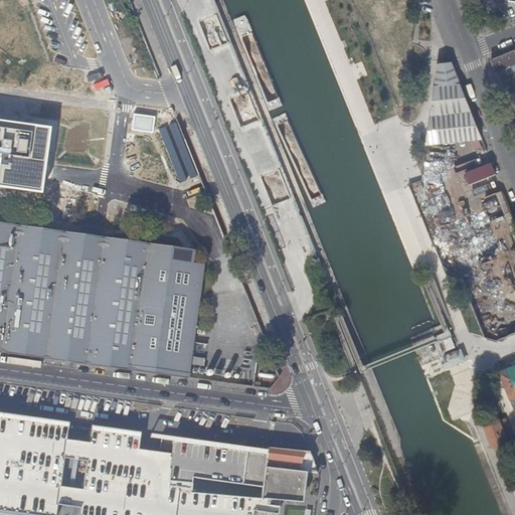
[(501,83),(507,100),(514,96),(514,50),(492,60),(496,72),(510,66),(513,73),(514,77),(512,78),(501,83)]
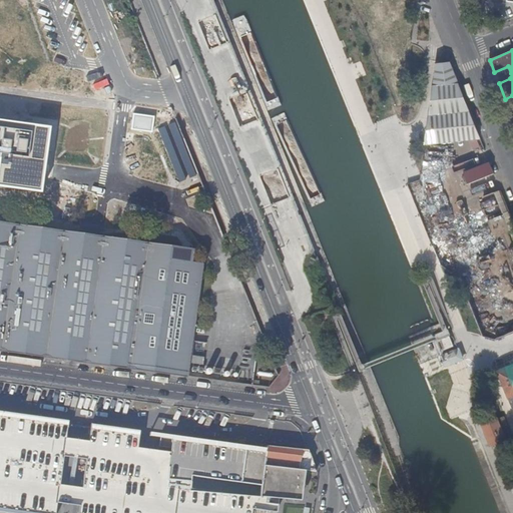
[(439,66),(427,146),(481,140),(451,64),(439,66)]
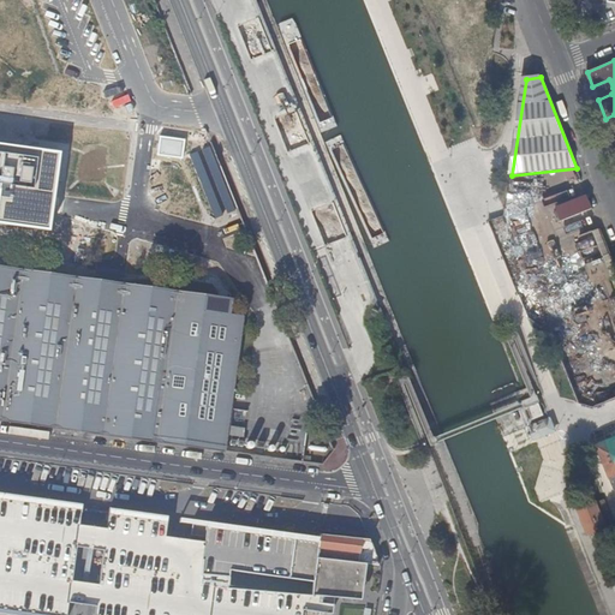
[(60,151),(0,143),(0,222),(49,230),(60,151)]
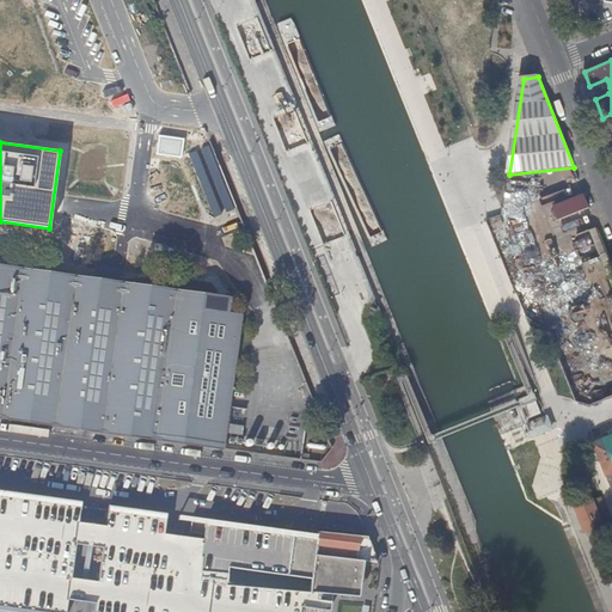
[(574,169),(563,170),(564,179),(575,177),(574,169)]
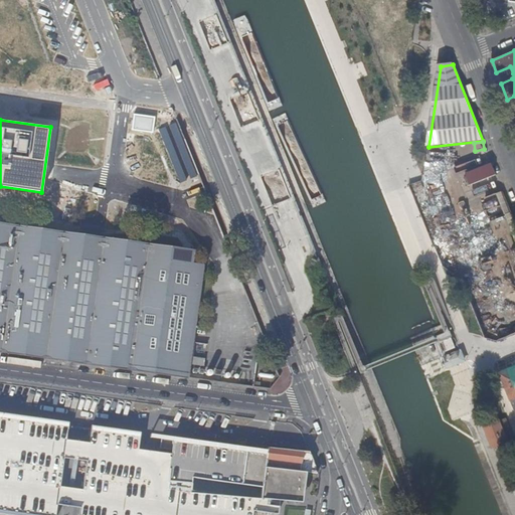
[(471,185),(497,175),(493,165),(468,176),(471,185)]
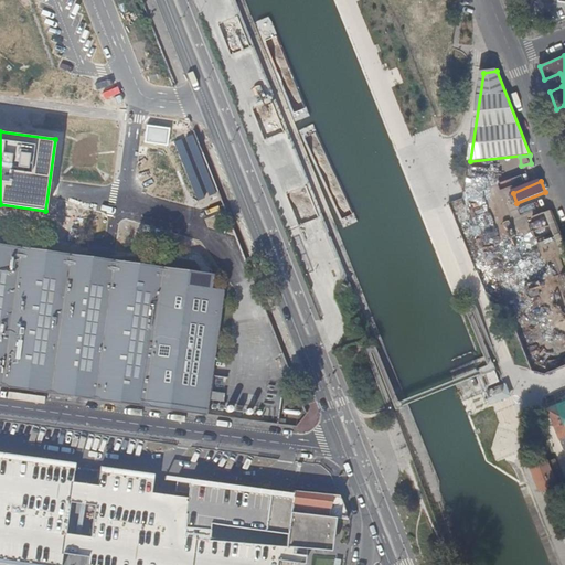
[(564,258),(564,242),(552,209),(546,211),(564,258)]
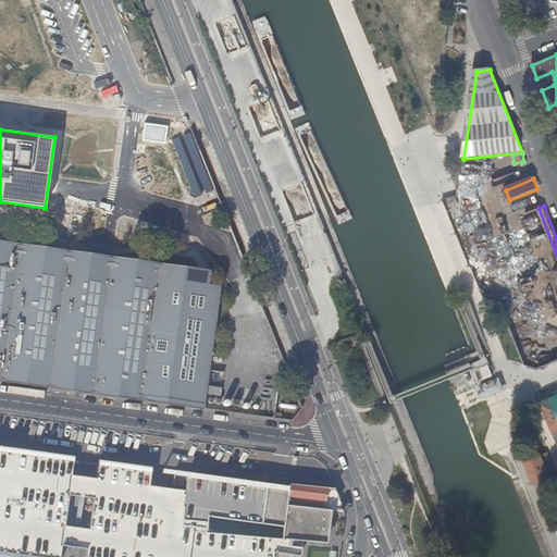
[(480,237),(468,234),(466,245),(477,248),(480,237)]
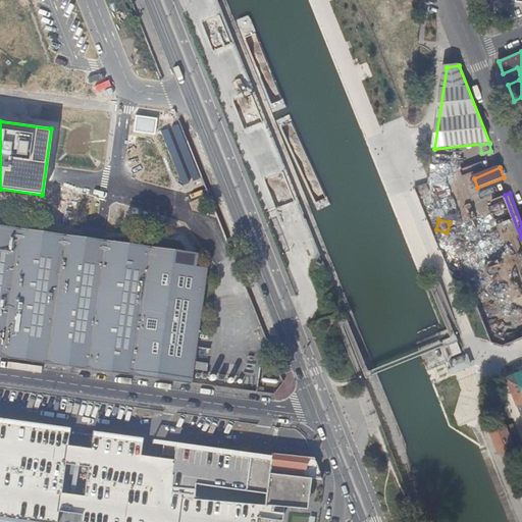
[(0,357),(192,384),(205,268),(195,267),(197,256),(0,228),(0,357)]
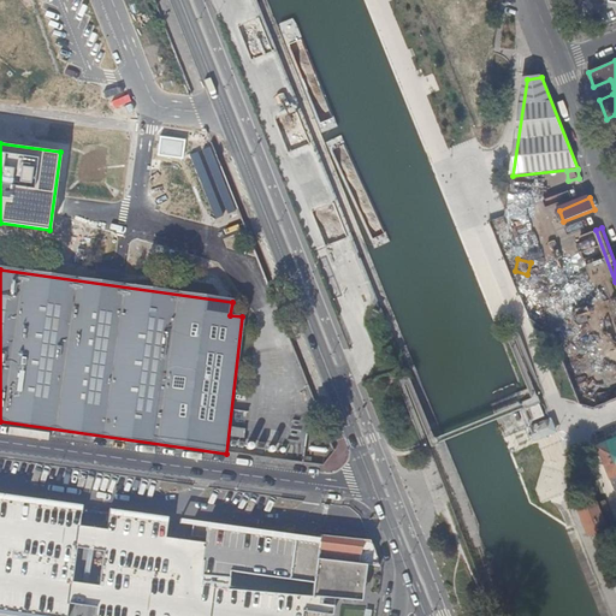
[(615,439),(598,448),(615,491),(615,439)]
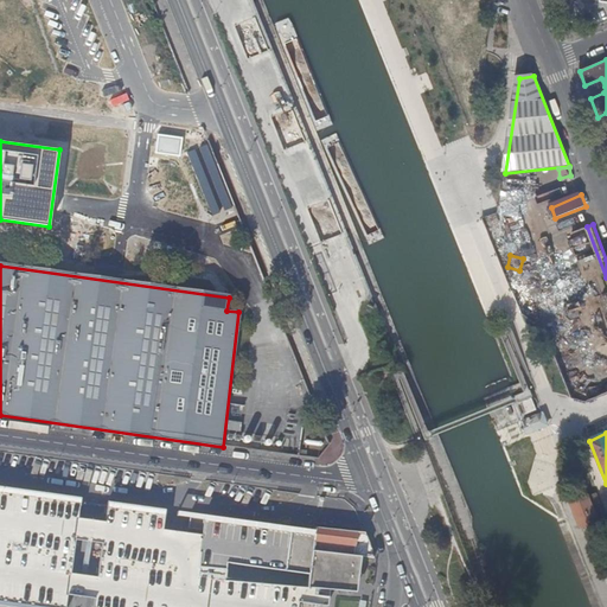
[(82,500),(0,489),(0,605),(16,606),(68,606),(71,585),(78,530),(82,500)]
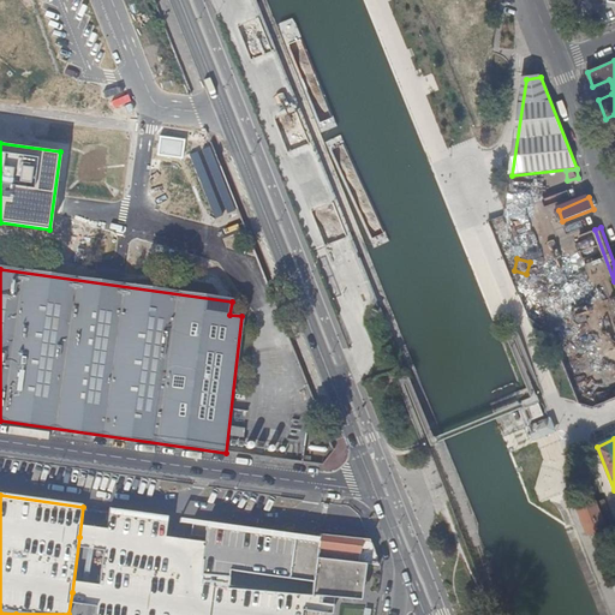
[(589,506),(580,509),(590,535),(593,533),(597,545),(614,538),(614,526),(603,500),(597,502),(595,496),(586,500),(589,506)]
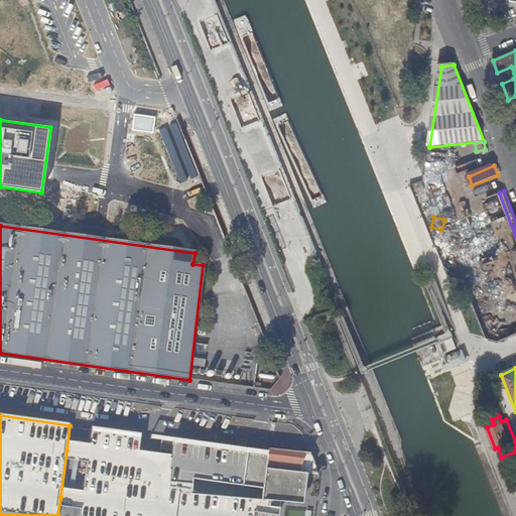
[(142,435),(93,428),(89,454),(83,500),(80,515),(278,515),(279,515),(281,508),(268,506),(269,501),(212,495),(192,494),(194,485),(169,483),(172,461),(172,456),(140,450),(142,435)]
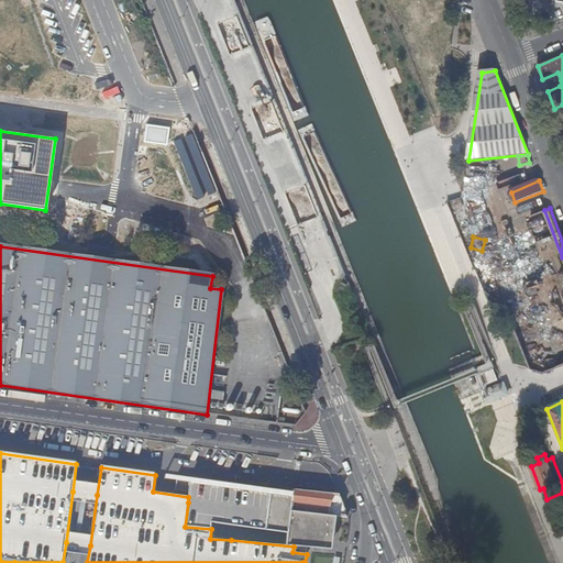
[(334,516),(345,517),(338,496),(293,490),(291,512),(334,517),(334,516)]
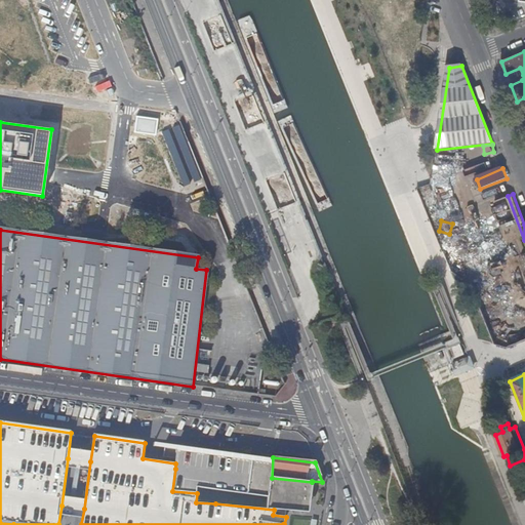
[(274,510),(323,514),(328,483),(322,482),(312,481),(312,482),(272,478),(199,469),(199,472),(175,469),(172,491),(197,493),(196,502),(215,503),(274,510)]
